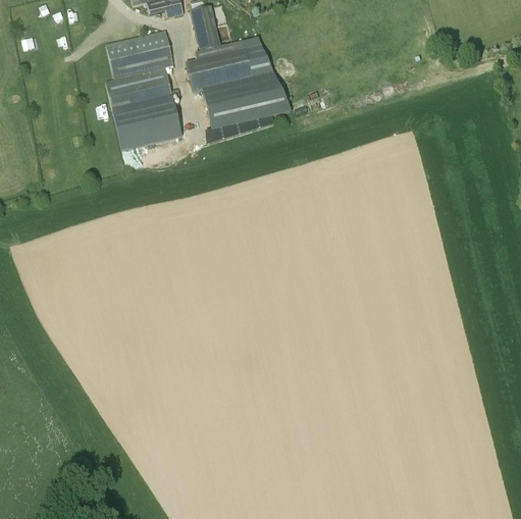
[(141,0),(142,3),(147,2),(150,15),(166,11),(167,18),(184,14),(180,0),(141,0)]
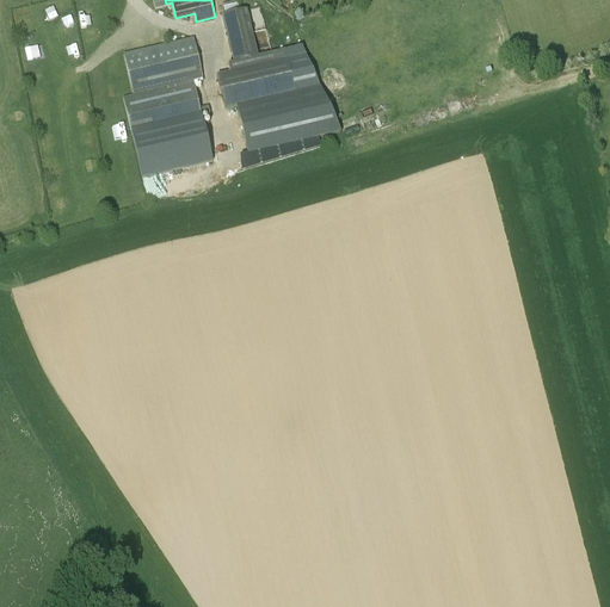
[(248,7),(240,10),(239,2),(225,5),(226,12),(222,13),(234,60),(258,54),(248,7)]
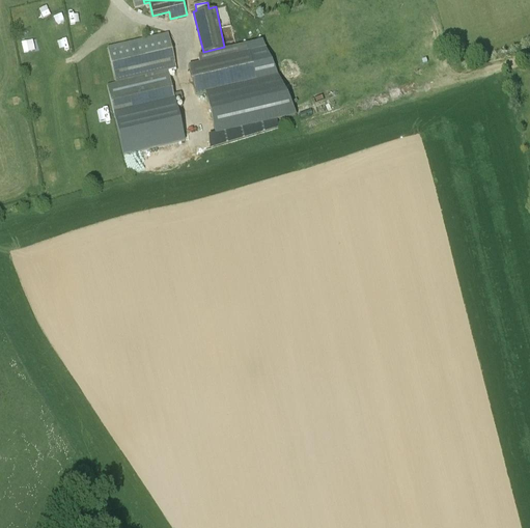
[(55,24),(64,22),(62,14),(53,15),(55,24)]
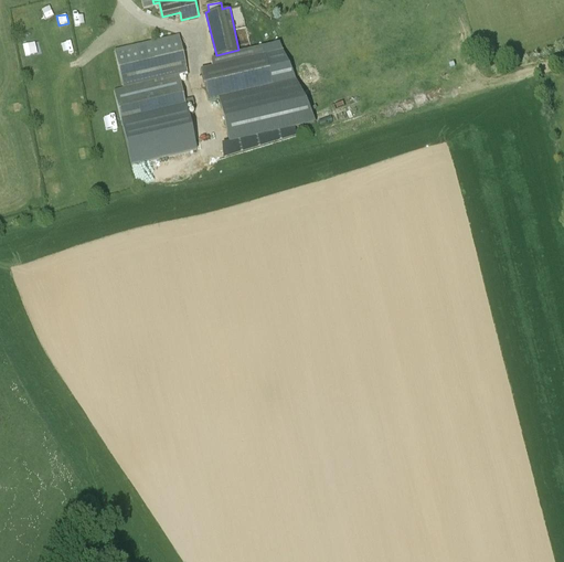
[(115,88),(121,117),(187,102),(179,73),(188,71),(180,33),(115,49),(124,86),(115,88)]
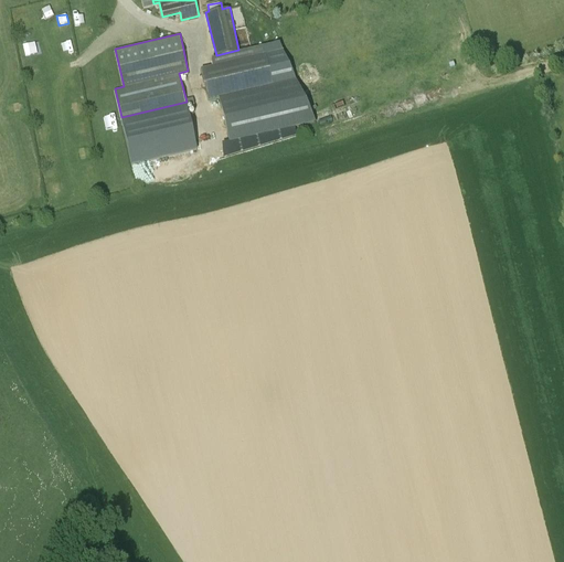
[(22,42),(25,53),(38,50),(34,39),(22,42)]
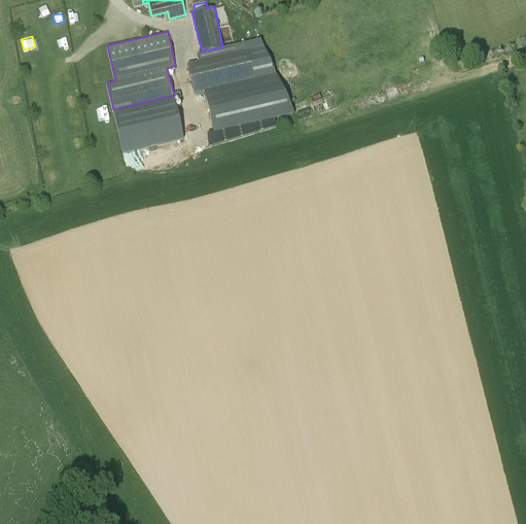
[(249,47),(187,61),(196,93),(205,91),(214,131),(284,115),(294,112),(278,74),(264,44),(249,47)]
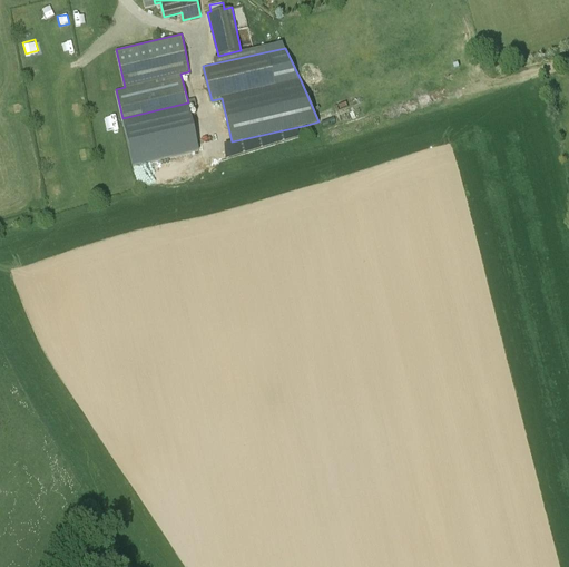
[(198,148),(188,103),(123,118),(133,164),(198,148)]
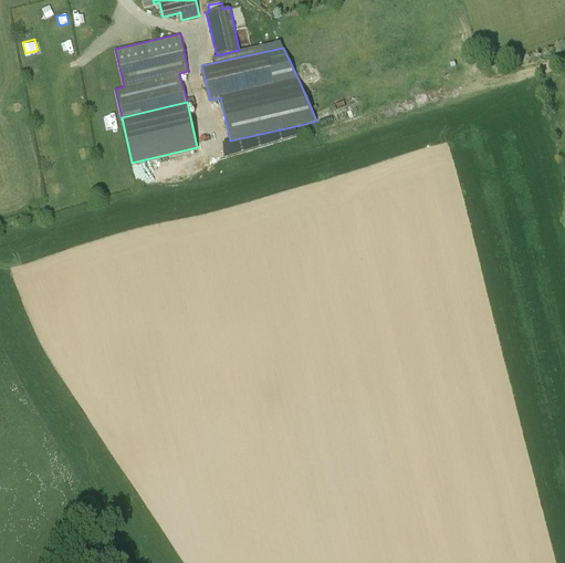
[(80,141),(82,150),(91,149),(90,139),(80,141)]
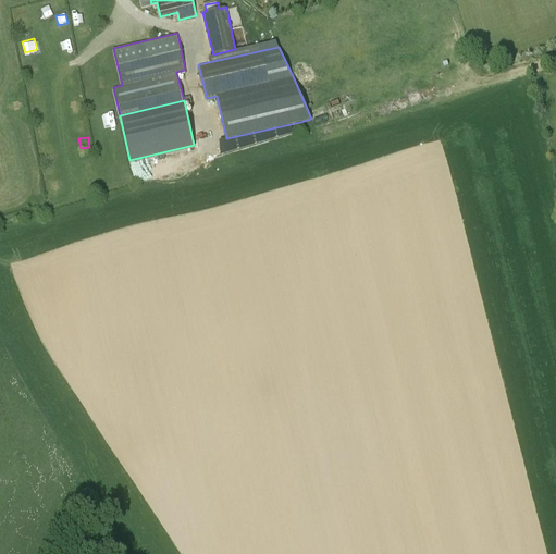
[(112,168),(115,180),(131,174),(127,163),(112,168)]
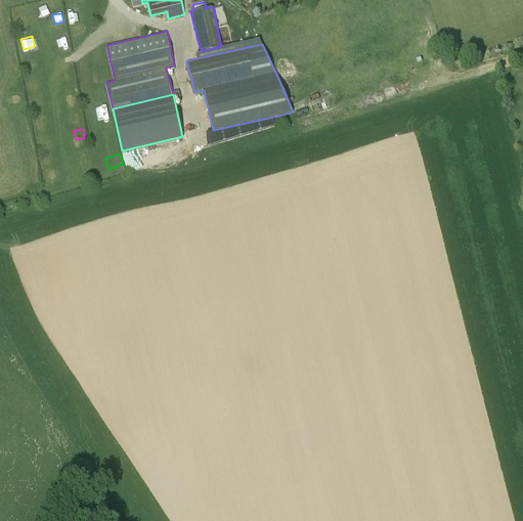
[(47,165),(56,165),(55,155),(46,155),(47,165)]
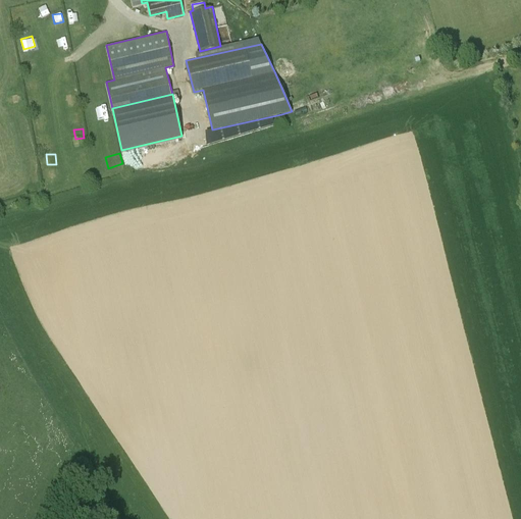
[(81,174),(90,173),(89,163),(80,165),(81,174)]
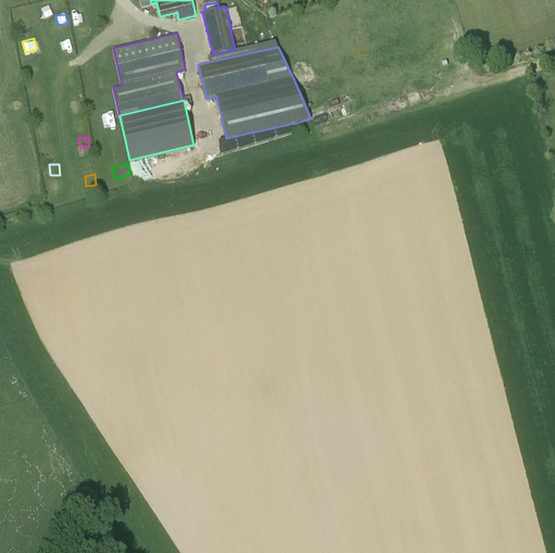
All buildings are outlined.
